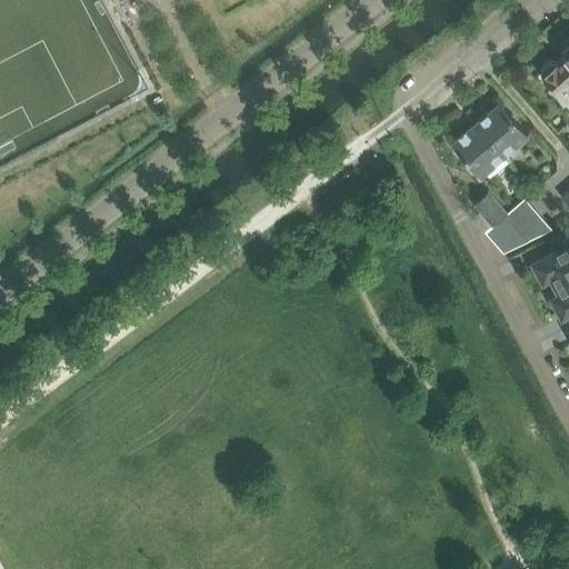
[(568,62),(565,58),(560,62),(559,63),(557,61),(556,61),(550,61),(550,60),(541,68),(542,76),(568,106),(568,62)]
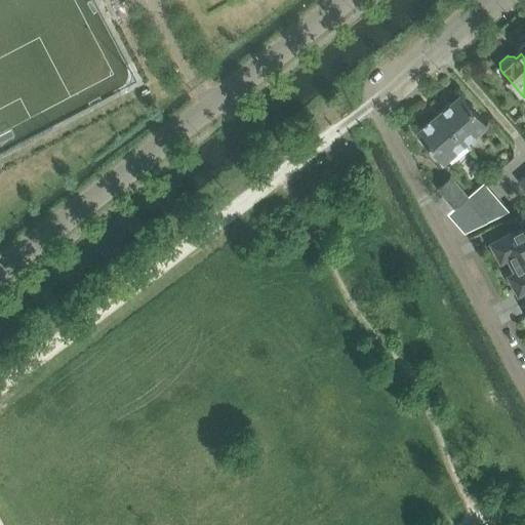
[(443,111),(439,114),(466,145),(487,126),(460,95),(451,104),(449,103),(442,109),(443,111)]
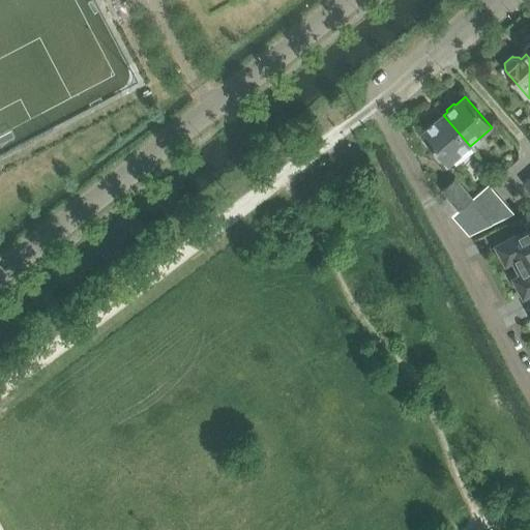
[(436,152),(442,159),(444,158),(449,164),(470,146),(443,115),(422,134),(438,151),(436,152)]
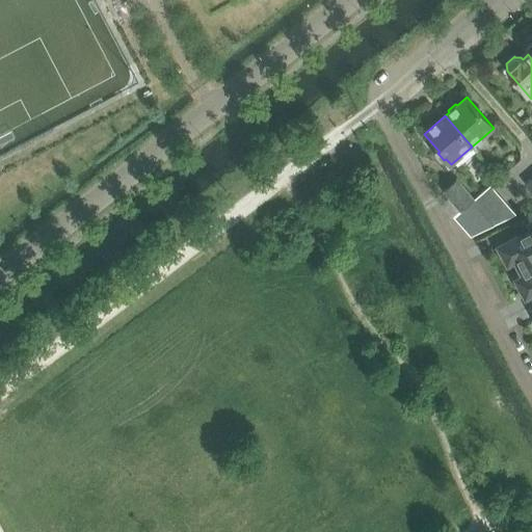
[(444,191),(449,197),(460,211),(475,200),(457,179),(444,191)]
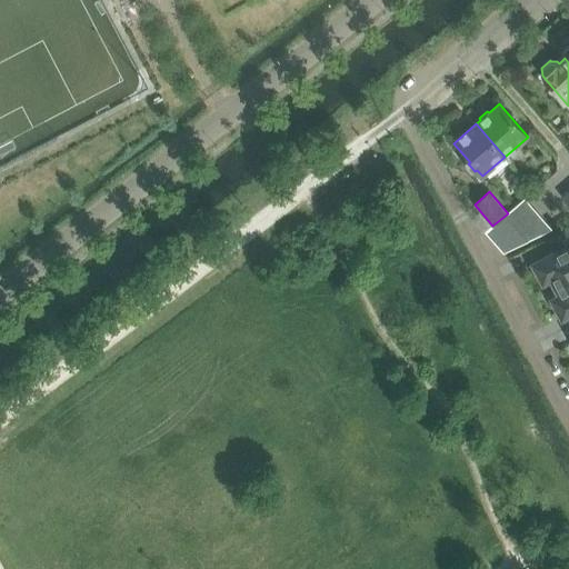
[(526,198),(486,232),(503,252),(552,229),(526,198)]
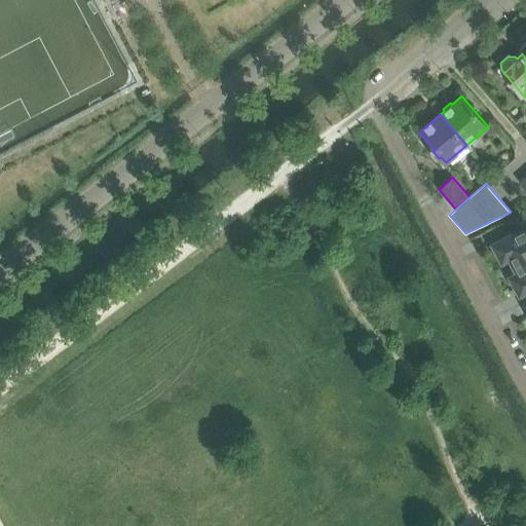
[(455,209),(444,195),(436,203),(447,216),(455,209)]
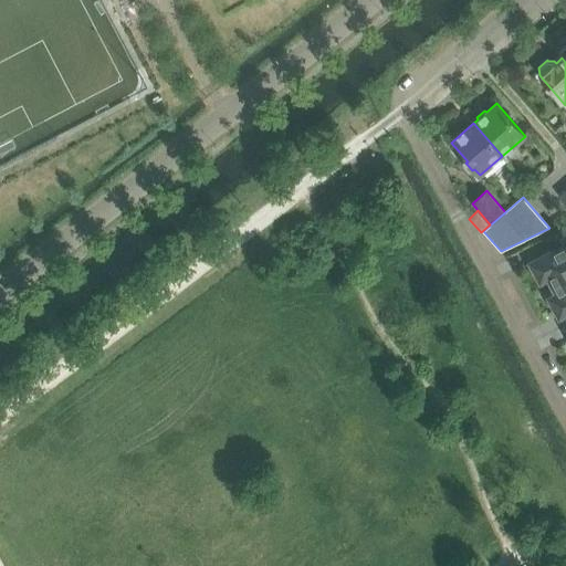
[(565,276),(565,227),(547,238),(554,251),(533,262),(542,278),(549,273),(554,283),(565,276)]
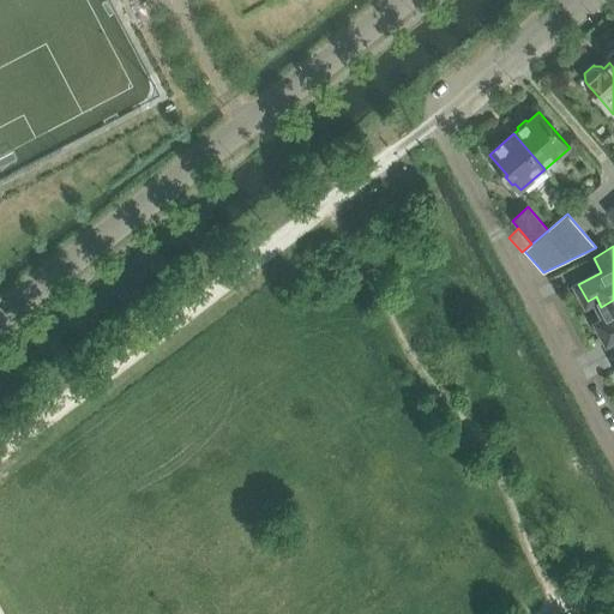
[(613,300),(601,307),(607,318),(599,323),(608,339),(613,336),(613,300)]
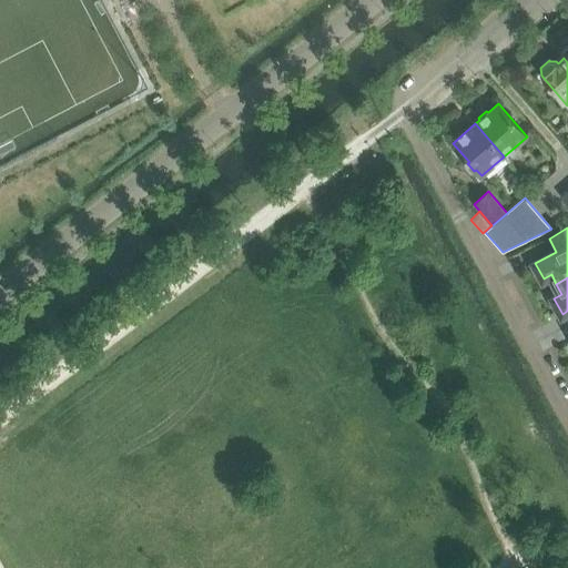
All buildings are outlined.
